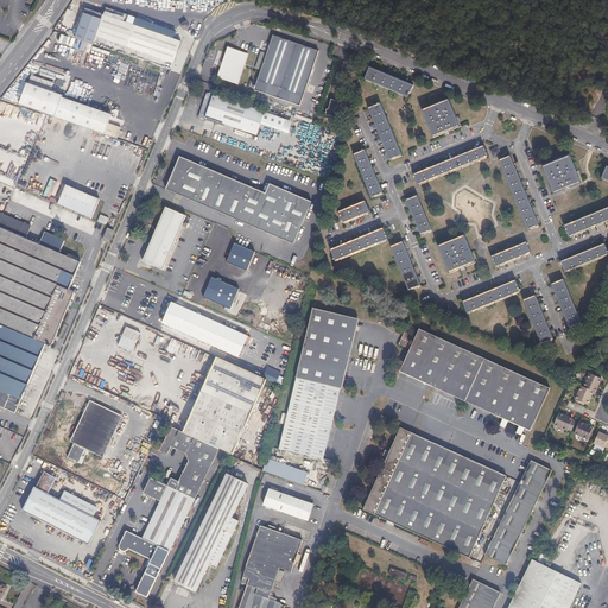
[(173,38),(176,32),(173,31),(159,26),(141,20),(138,18),(137,20),(134,25),(131,24),(111,17),(105,14),(103,19),(89,14),(84,13),(78,29),(75,38),(87,42),(94,45),(97,36),(108,40),(124,45),(144,52),(162,58),(173,63),(177,54),(182,42),(173,38)]
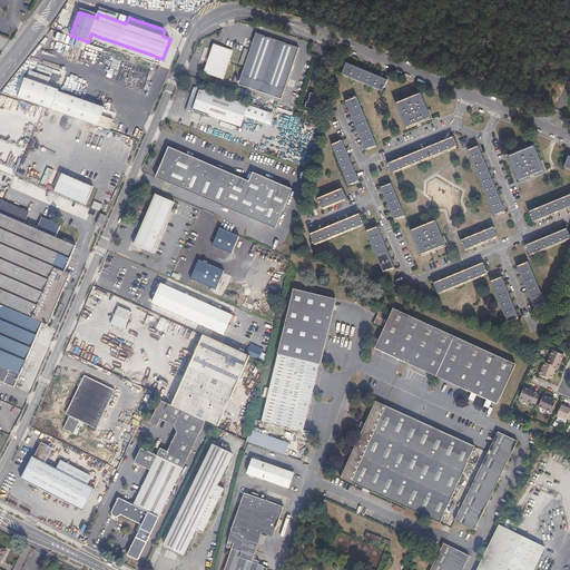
[(179,27),(178,23),(177,23),(175,20),(170,23),(173,27),(173,28),(175,30),(179,27)]
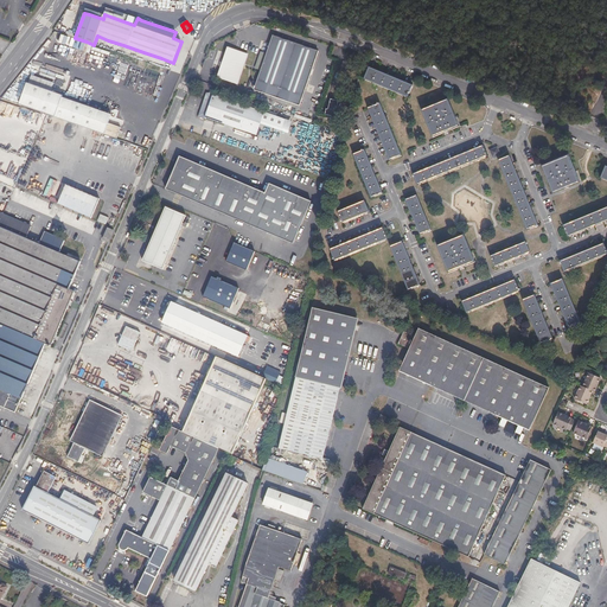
[(310,80),(315,64),(319,52),(317,51),(301,46),(274,36),(272,44),(266,61),(260,78),(257,83),(250,81),(248,89),(257,91),(278,98),(295,104),(300,107),(304,96),(310,80)]
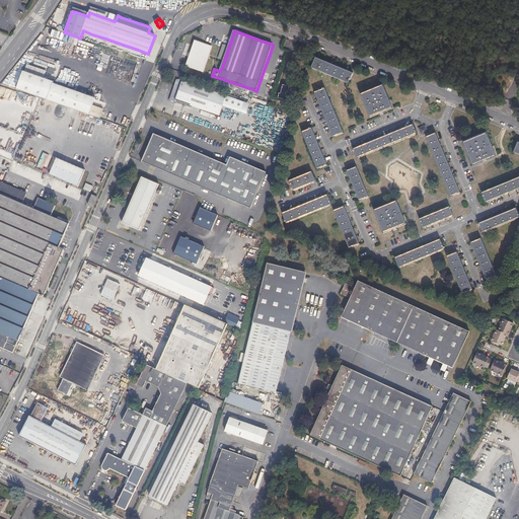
[(208,61),(212,48),(196,42),(193,49),(189,61),(187,67),(191,69),(203,73),(208,61)]
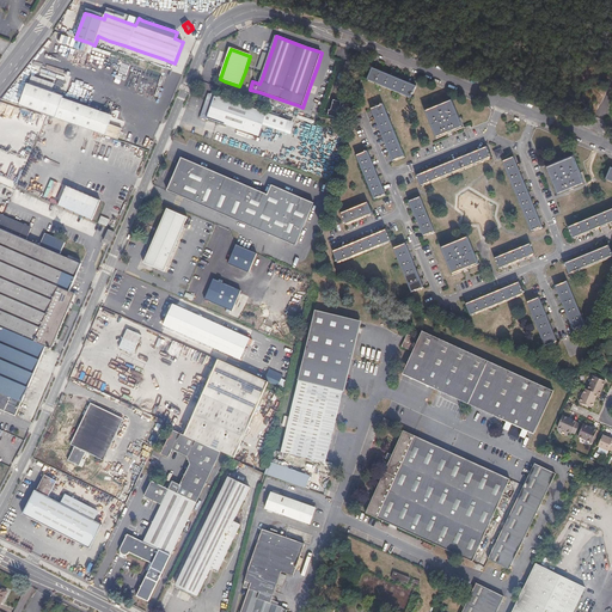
[(408,83),(387,74),(373,68),(368,80),(377,84),(389,89),(402,95),(412,99),(417,86),(408,83)]
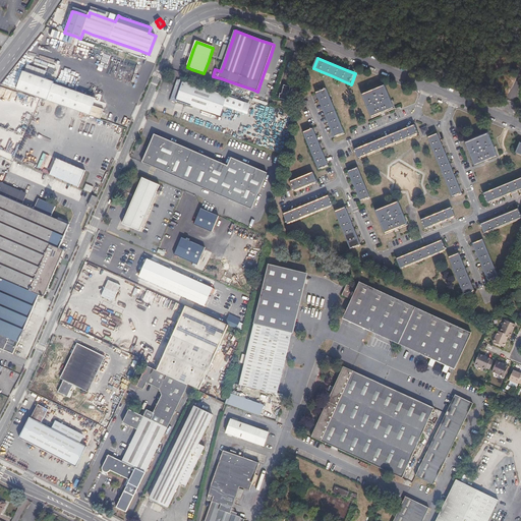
[(81,93),(58,84),(54,83),(53,82),(54,81),(32,73),(23,70),(22,74),(16,90),(22,92),(34,96),(49,101),(77,111),(101,119),(104,109),(97,107),(94,106),(97,98),(81,93)]
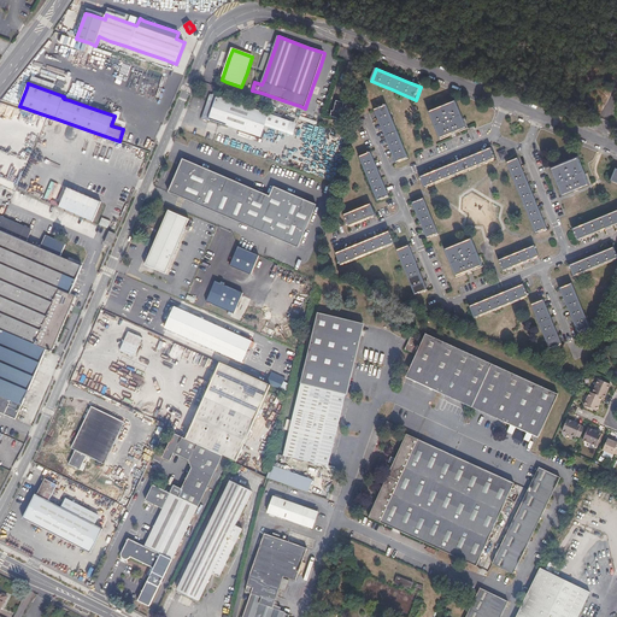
[(294,124),(262,113),(238,104),(217,98),(209,94),(206,100),(199,118),(206,122),(207,118),(213,121),(235,128),(254,135),(258,136),(263,123),(264,123),(277,128),(283,130),(291,133),(294,124)]
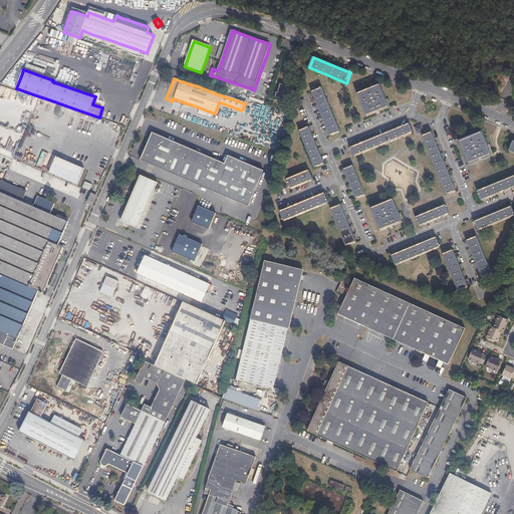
[(280,83),(277,96),(284,98),(288,85),(280,83)]
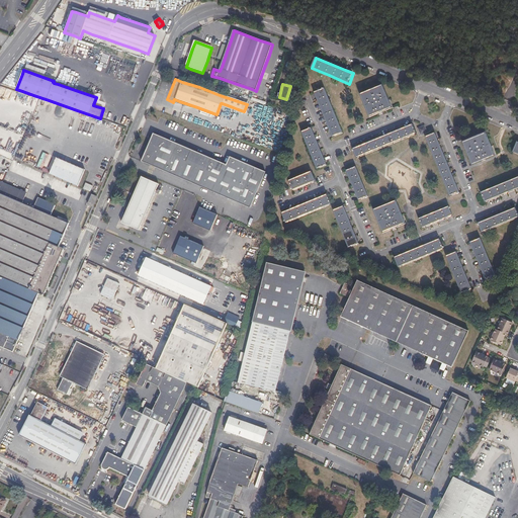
[(393,109),(390,100),(385,90),(383,85),(374,89),(365,92),(363,93),(360,94),(364,103),(368,114),(370,118),(374,116),(385,111),(393,109)]
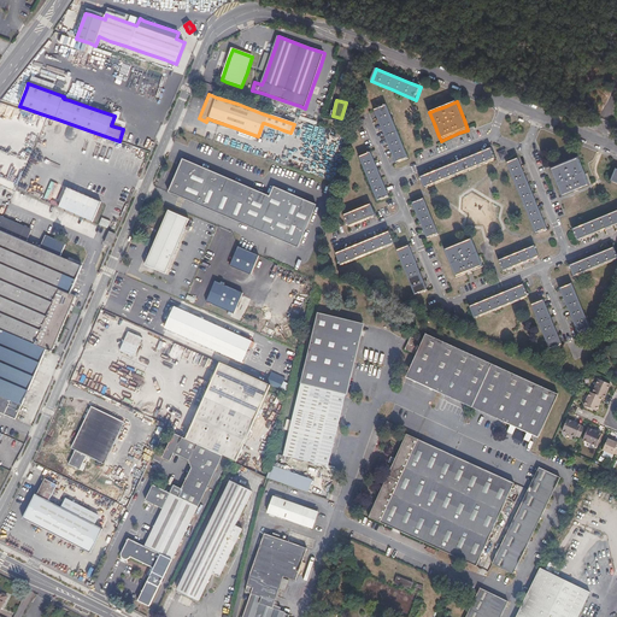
[(401,141),(395,127),(392,116),(387,105),(374,110),(380,124),(385,136),(389,147),(393,156),(397,164),(409,159),(401,141)]
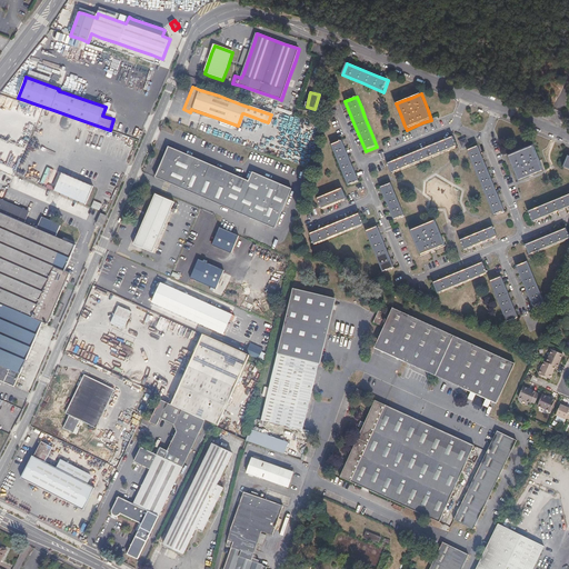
[(426,159),(436,156),(445,151),(452,148),(458,146),(457,145),(455,139),(452,136),(449,137),(443,139),(433,143),(425,147),(416,151),(408,153),(399,158),(390,161),(387,163),(389,168),(390,171),(391,173),(402,169),(415,165),(426,159)]
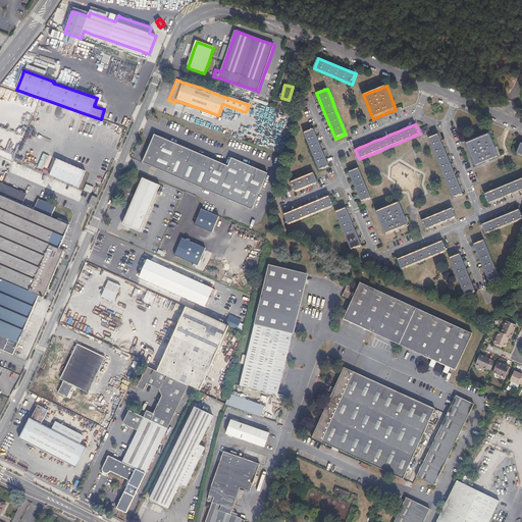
[(329,166),(322,151),(317,137),(314,128),(312,129),(310,131),(303,133),(306,139),(310,151),(316,165),(318,171),(322,169),(329,166)]
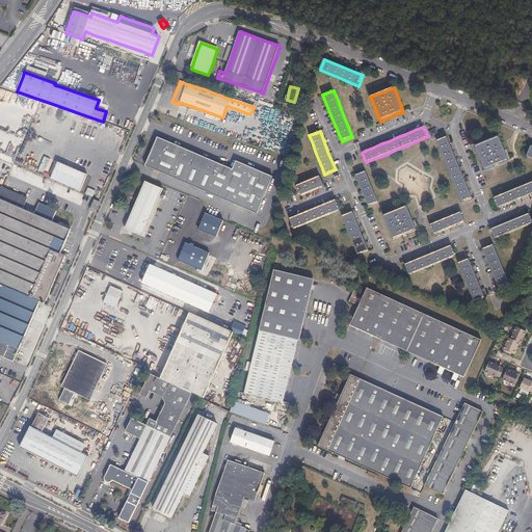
[(506,153),(503,144),(499,134),(496,135),(484,140),(476,143),(476,144),(479,152),(483,162),(485,167),(497,163),(508,158),(507,156),(506,153)]
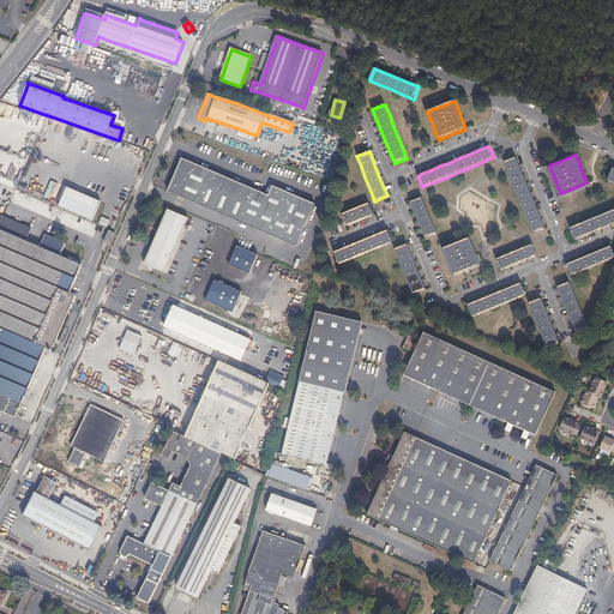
[(536,206),(531,193),(528,185),(525,179),(519,164),(516,156),(511,158),(504,161),(513,182),(519,198),(525,215),(533,233),(546,228),(541,218),(536,206)]
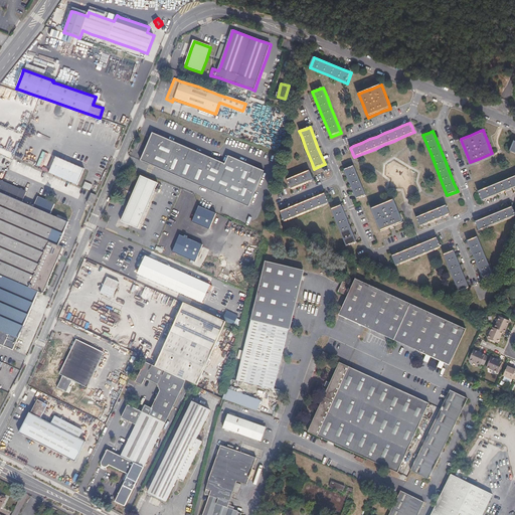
[(225,165),(213,161),(191,151),(166,141),(153,135),(146,151),(141,162),(191,184),(193,185),(199,187),(229,200),(248,208),(252,198),(259,184),(264,173),(252,168),(236,161),(228,157),(225,165)]
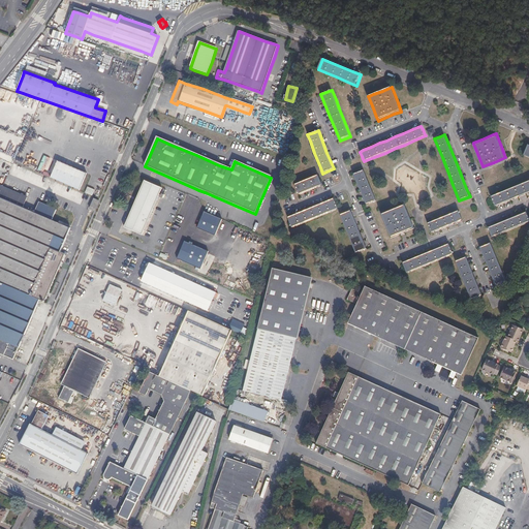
[(42,175),(79,190),(87,173),(58,160),(52,175),(43,170),(42,175)]
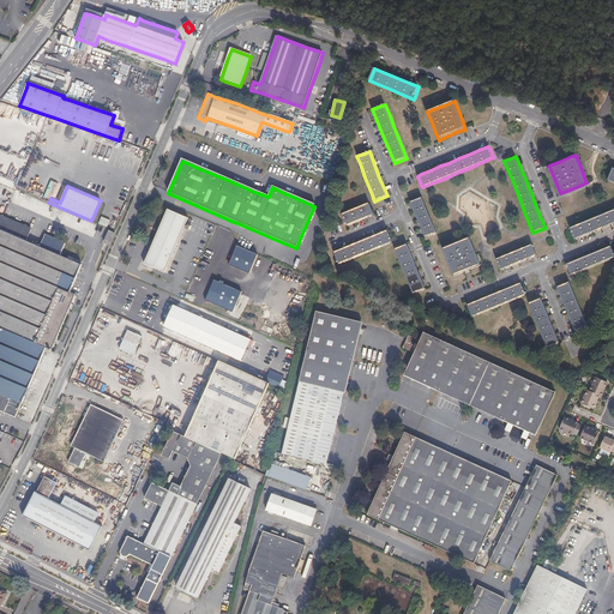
[(431,218),(427,209),(423,200),(422,198),(417,199),(410,203),(413,209),(420,227),(425,238),(437,234),(433,224),(431,218)]
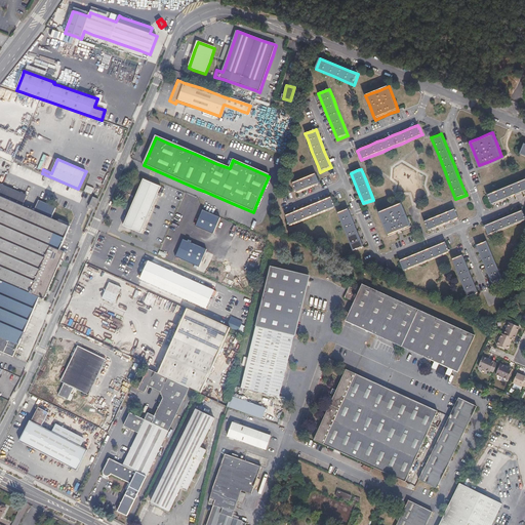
[(319,185),(315,174),(306,177),(292,184),(294,189),(296,194),(305,191),(319,185)]
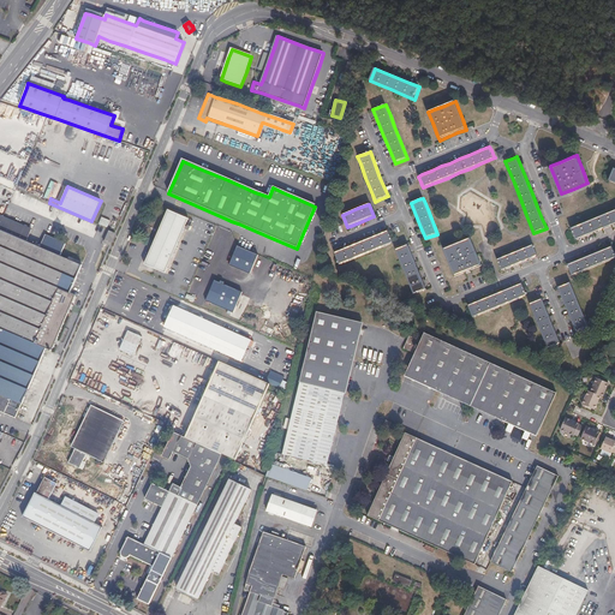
[(608,228),(614,225),(614,210),(608,213),(601,216),(590,221),(579,226),(572,228),(577,242),(595,233),(608,228)]
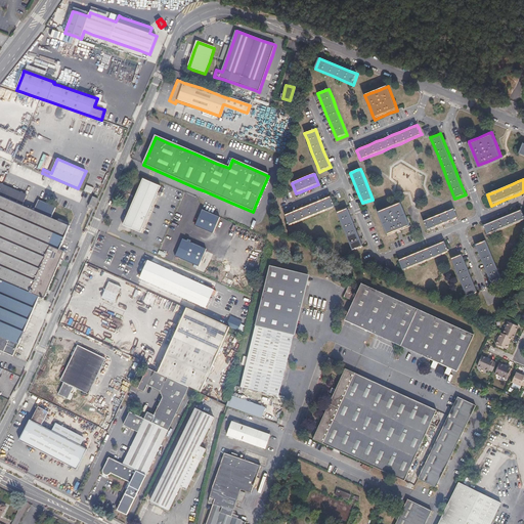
[(151,210),(156,202),(160,192),(162,188),(150,184),(143,181),(140,188),(133,206),(126,223),(127,226),(128,229),(137,233),(141,234),(144,228),(148,218),(151,210)]
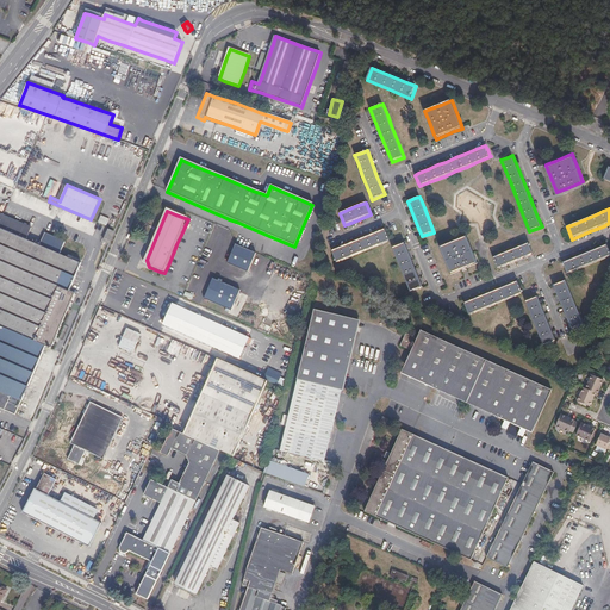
[(53,348),(76,293),(70,291),(73,286),(76,279),(82,262),(75,260),(61,253),(66,241),(45,231),(41,244),(37,243),(29,240),(27,240),(32,226),(25,224),(0,213),(0,212),(0,408),(17,416),(48,346),(53,348)]
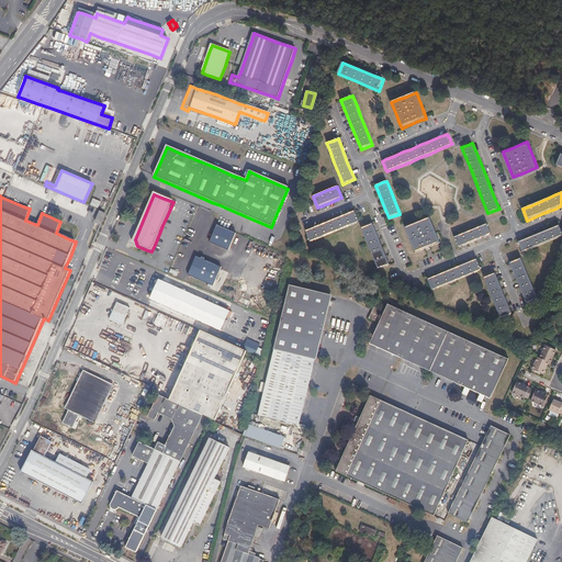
[(102,224),(105,217),(107,214),(100,211),(97,222),(102,224)]
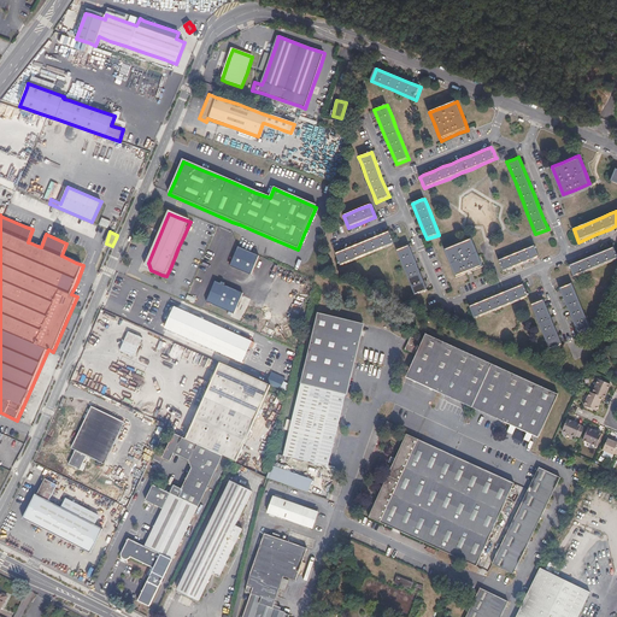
[(371,254),(388,247),(394,245),(391,236),(389,233),(376,238),(364,242),(353,247),(341,252),(335,254),(339,263),(340,266),(344,265),(357,260),(371,254)]
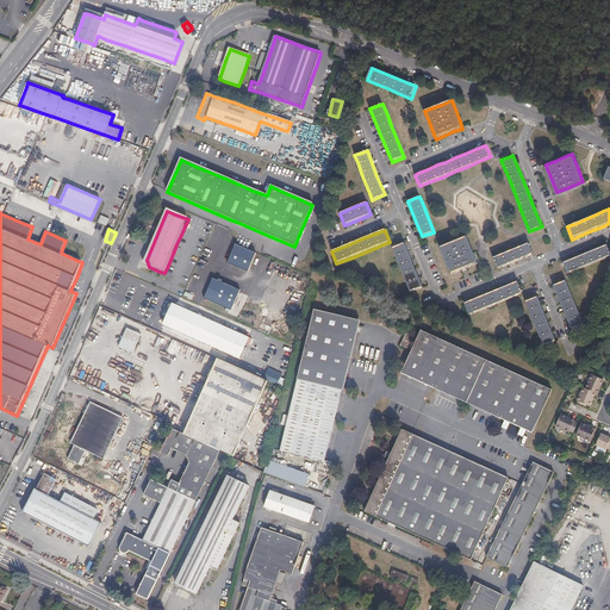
[(475,260),(472,250),(468,242),(466,236),(459,240),(450,243),(443,246),(439,247),(441,253),(444,260),(448,271),(450,274),(455,273),(468,267),(477,263),(475,260)]
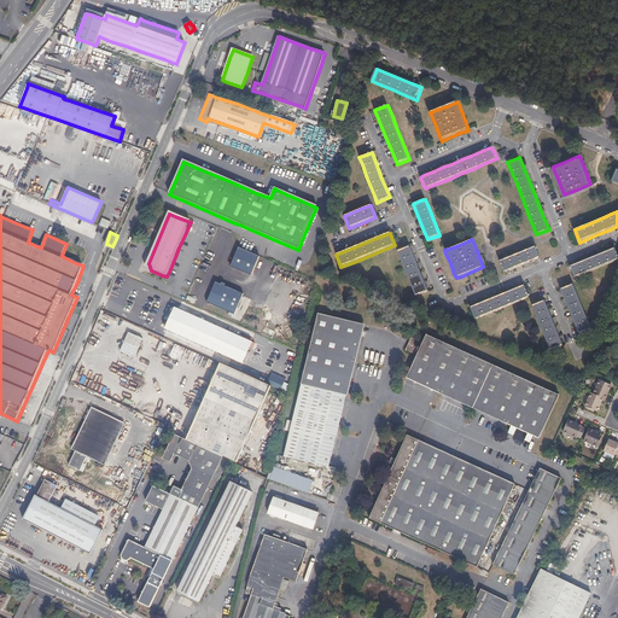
[(427,292),(420,273),(414,258),(409,246),(396,251),(402,266),(408,280),(413,292),(414,297),(420,295),(427,292)]
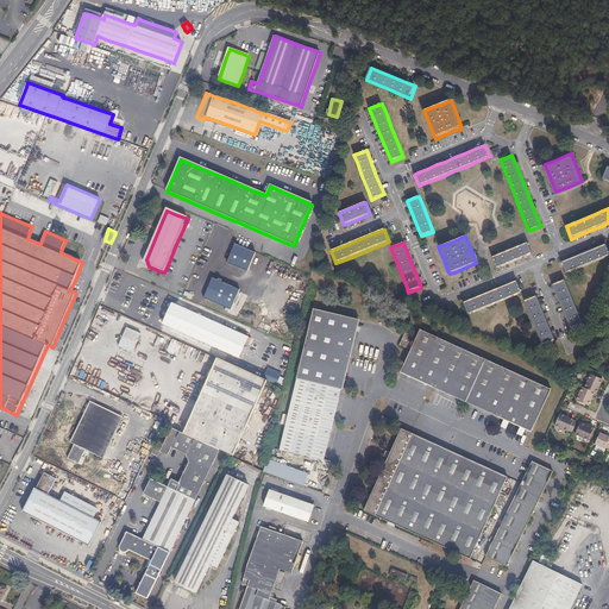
[(521,259),(532,255),(531,250),(528,243),(513,249),(501,253),(493,257),(495,264),(497,269),(508,264),(521,259)]
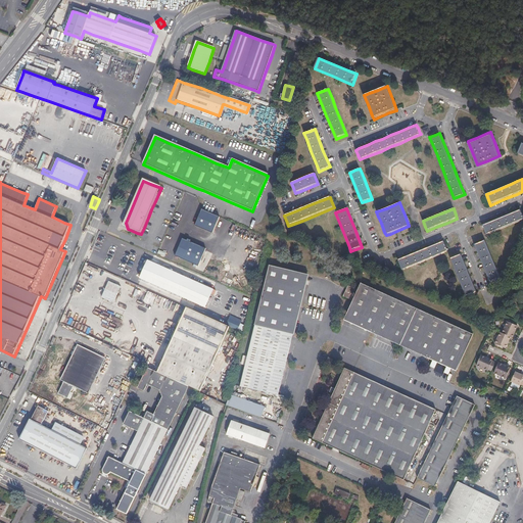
[(515,224),(522,221),(522,220),(522,216),(521,209),(517,211),(512,214),(505,216),(500,219),(493,221),(486,224),(482,225),(483,228),(486,235),(496,231),(506,227),(515,224)]
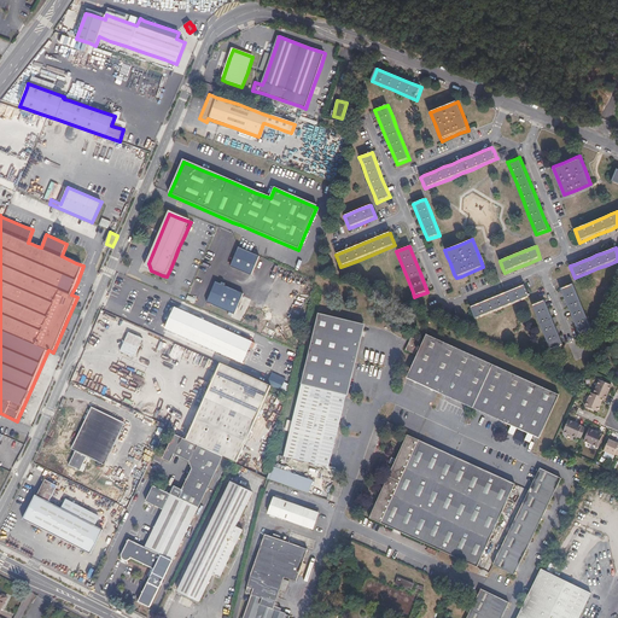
[(255,268),(258,258),(237,250),(229,269),(235,273),(250,278),(255,268)]
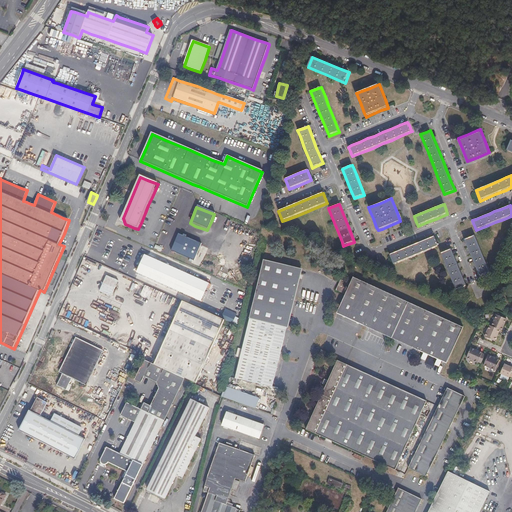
[(197,253),(201,243),(186,236),(186,235),(184,233),(183,235),(179,233),(175,242),(172,250),(176,252),(188,257),(194,260),(197,253)]
